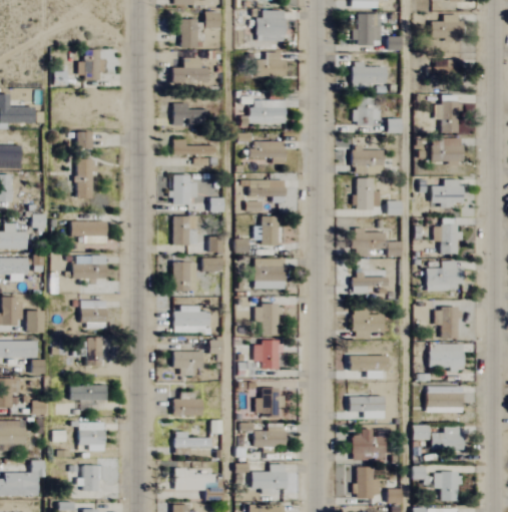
[(351,0),(352,8),(379,7),(378,0),(351,0)]
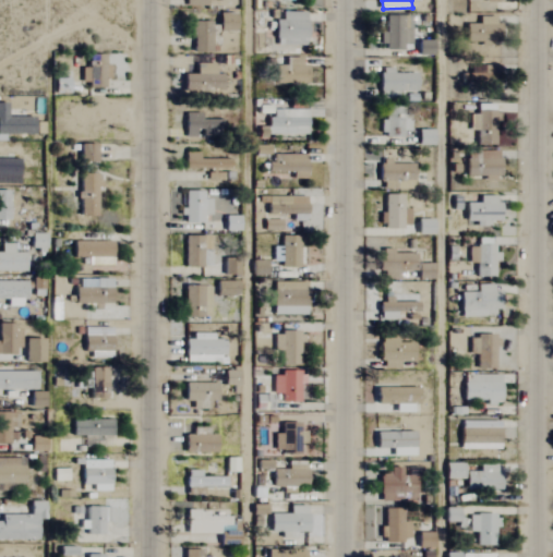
[(279,20),(279,46),(310,47),(310,12),(286,11),(286,20),(279,20)]
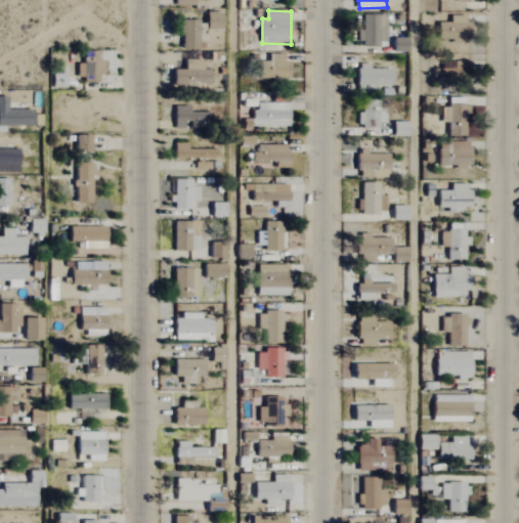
[(224,29),(224,12),(209,11),(208,29),(224,29)]
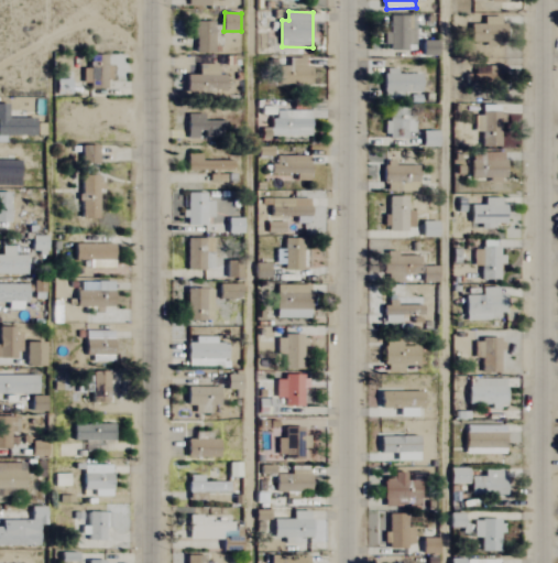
[(419,46),(418,14),(393,15),(393,32),(386,32),(386,47),(419,46)]
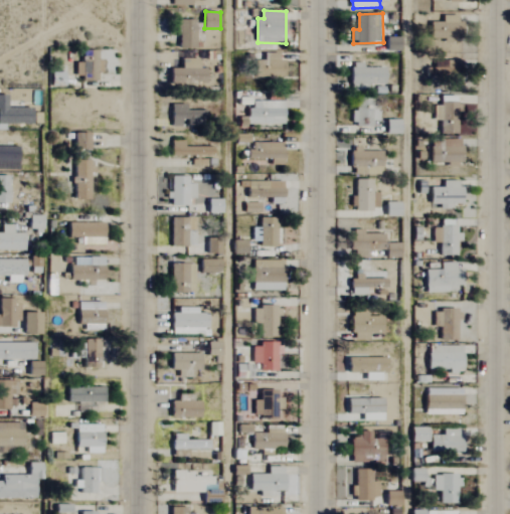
[(463,14),(445,14),(446,21),(433,21),(433,38),(447,38),(447,41),(458,41),(458,32),(463,32),(463,14)]
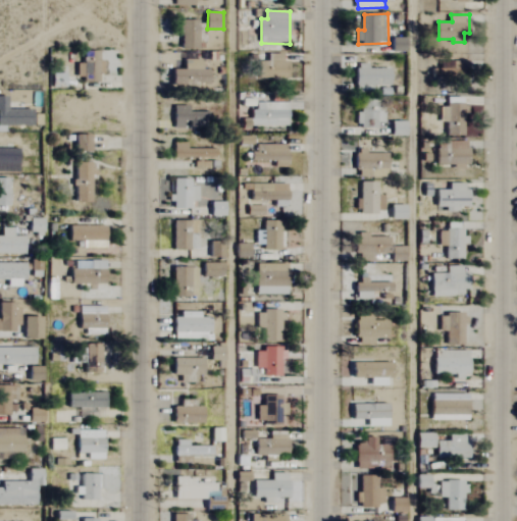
[(184,49),(201,49),(201,19),(183,19),(184,49)]
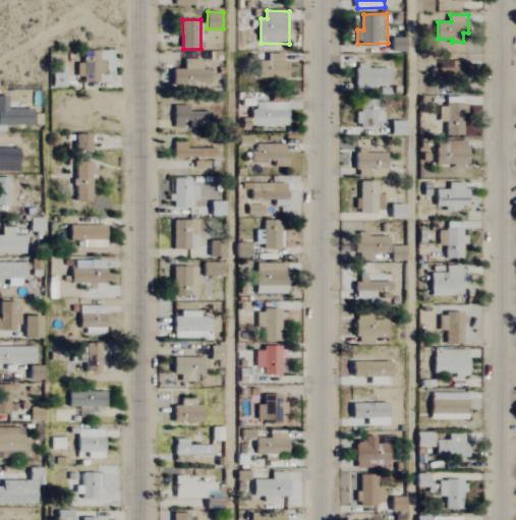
[(101,81),(101,72),(107,72),(107,60),(101,60),(102,50),(82,50),(82,63),(75,63),(74,75),(86,75),(86,80),(101,81)]
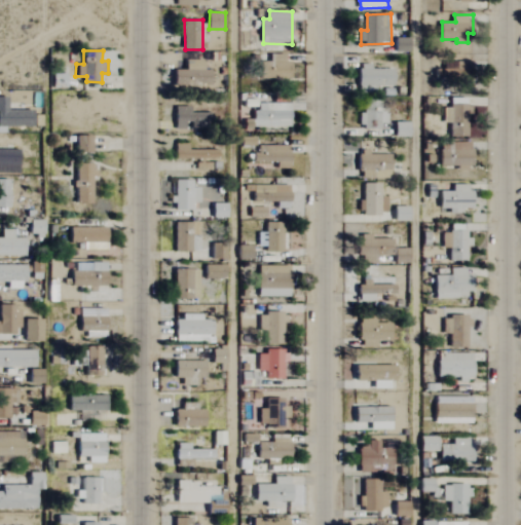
[(288,53),(272,53),(272,62),(262,61),(261,78),(293,79),(293,62),(287,61),(288,53)]
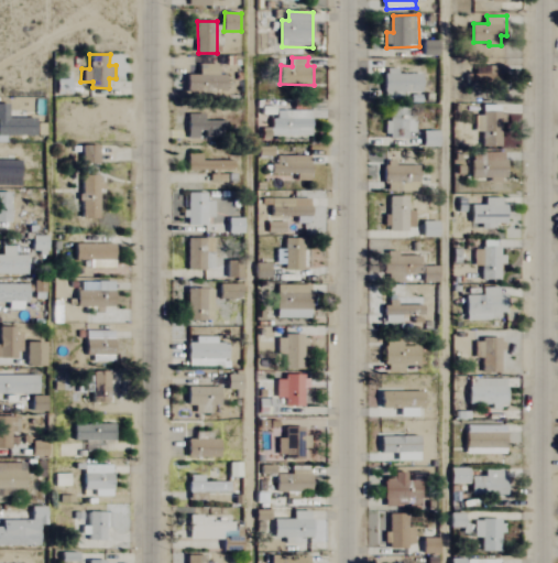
[(188,74),(188,90),(228,91),(229,75),(220,75),(221,64),(201,63),(200,75),(188,74)]
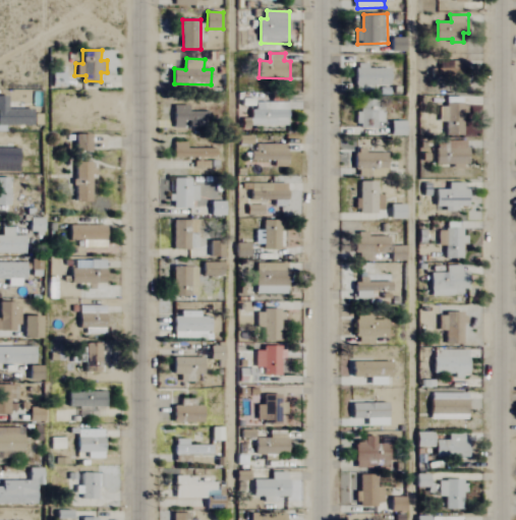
[(468,61),(442,60),(442,68),(435,68),(434,78),(467,79),(468,61)]
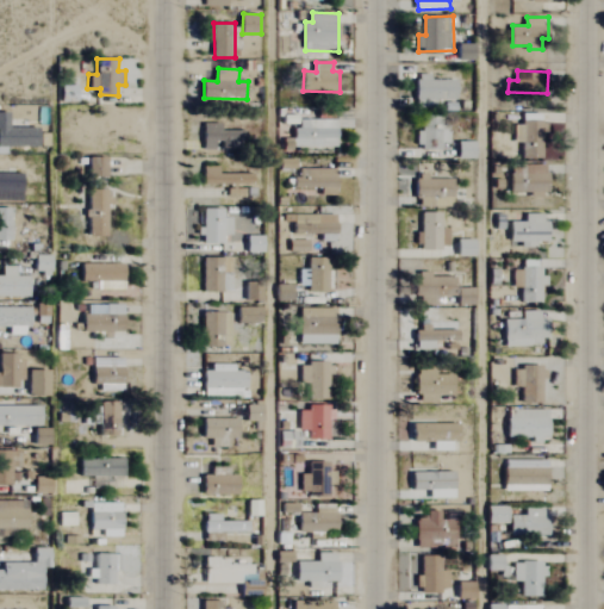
[(458,79),(434,79),(434,73),(418,74),(419,99),(459,98),(458,79)]
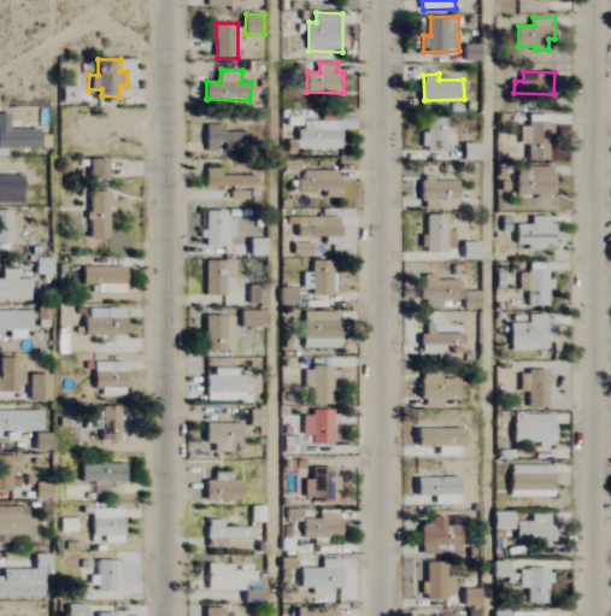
[(41,148),(41,128),(11,128),(11,113),(0,112),(0,154),(11,154),(11,148),(41,148)]
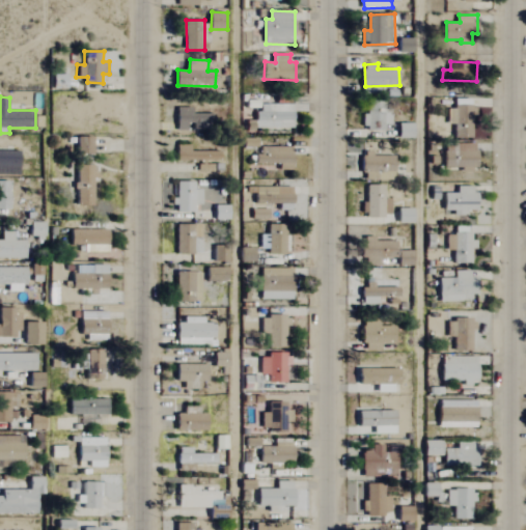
[(296,127),(295,103),(259,104),(260,128),(296,127)]
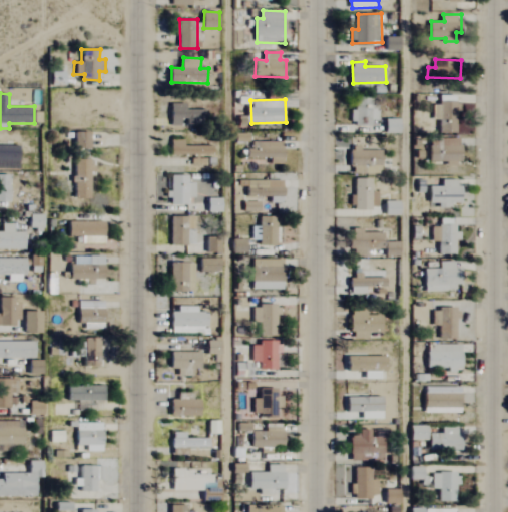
[(458,133),(460,101),(443,100),(442,132),(458,133)]
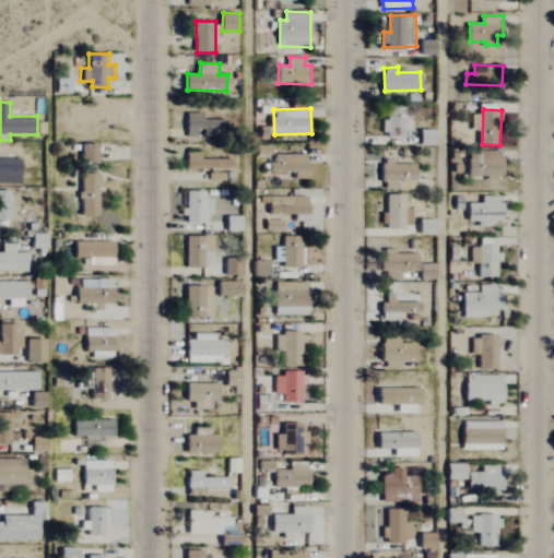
[(188,113),(189,135),(228,135),(227,119),(205,119),(204,113),(188,113)]
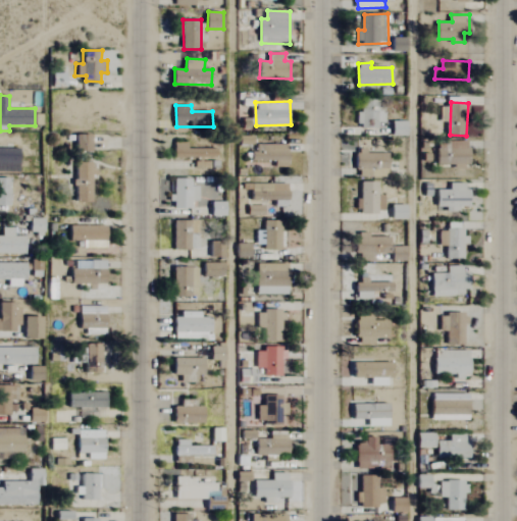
[(364,124),(386,126),(388,110),(364,109),(364,124)]
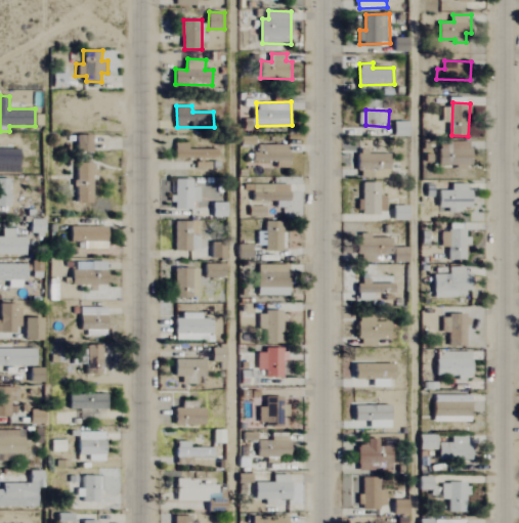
[(93,150),(93,134),(78,135),(79,151),(93,150)]
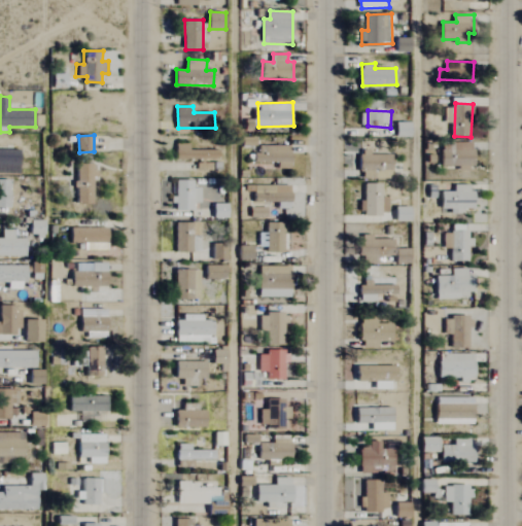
[(475,168),(475,142),(444,141),(444,167),(475,168)]
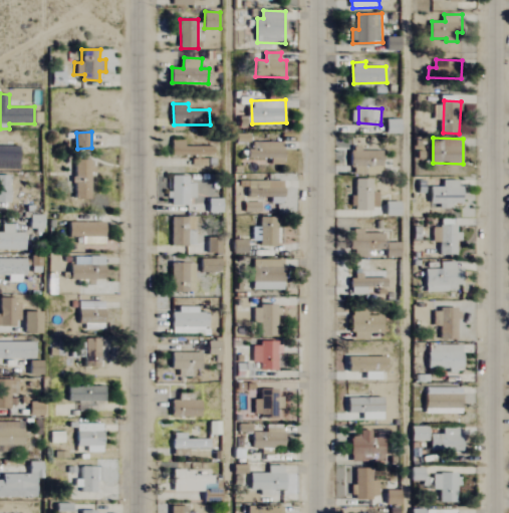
[(187,146),(186,140),(173,140),(174,155),(215,154),(215,146),(187,146)]
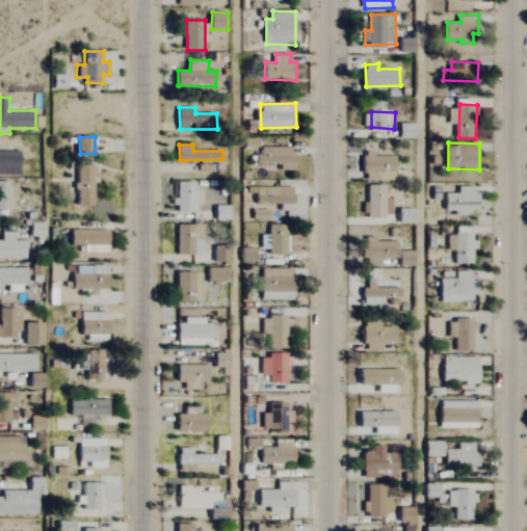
[(296,147),(261,145),(261,163),(282,163),(282,169),(295,169),(296,147)]
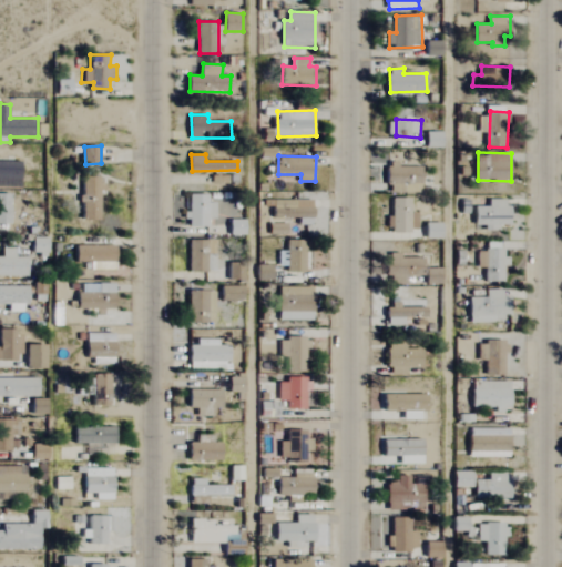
[(23,160),(0,160),(0,185),(22,186),(23,160)]
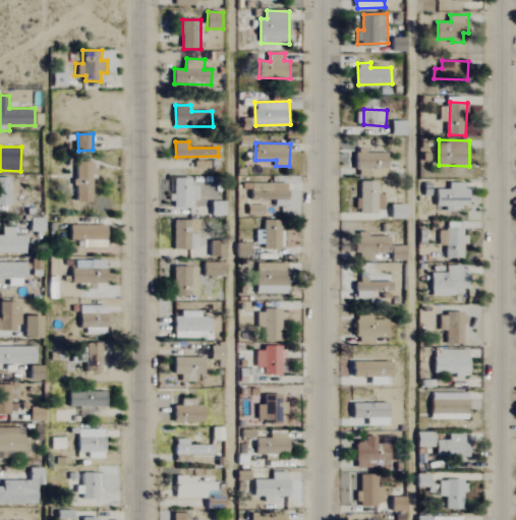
[(389,152),(358,151),(357,168),(374,168),(373,176),(389,176),(389,152)]
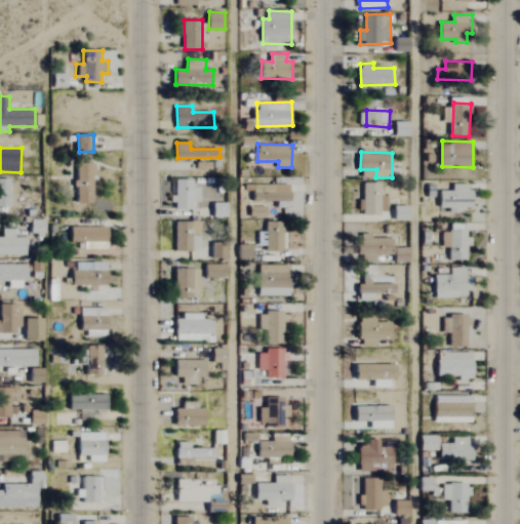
[(95,163),(79,163),(78,202),(94,203),(95,163)]
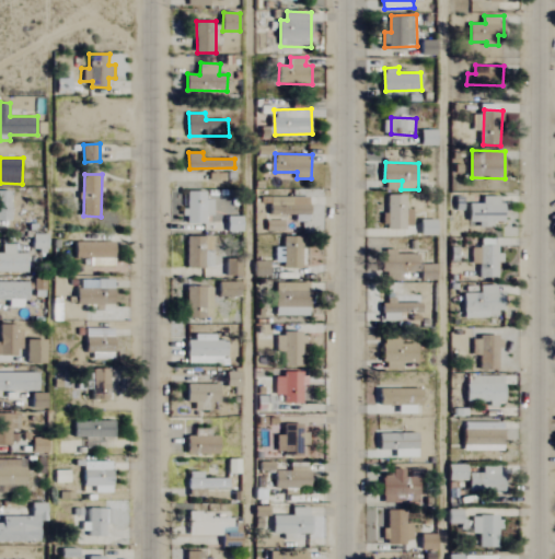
[(0,189),(0,220),(13,220),(13,190),(0,189)]
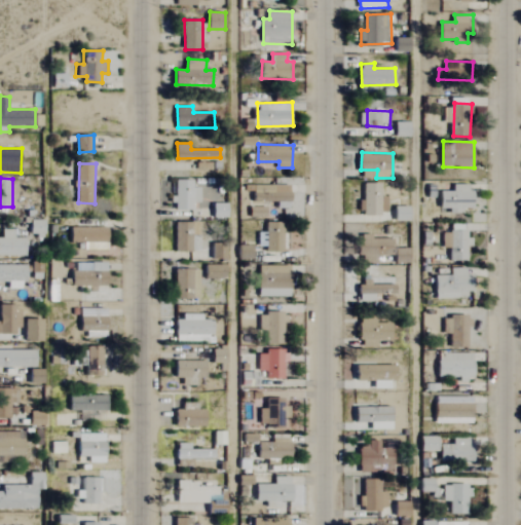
[(202,187),(194,187),(194,180),(176,180),(176,210),(194,210),(194,202),(202,202),(202,187)]
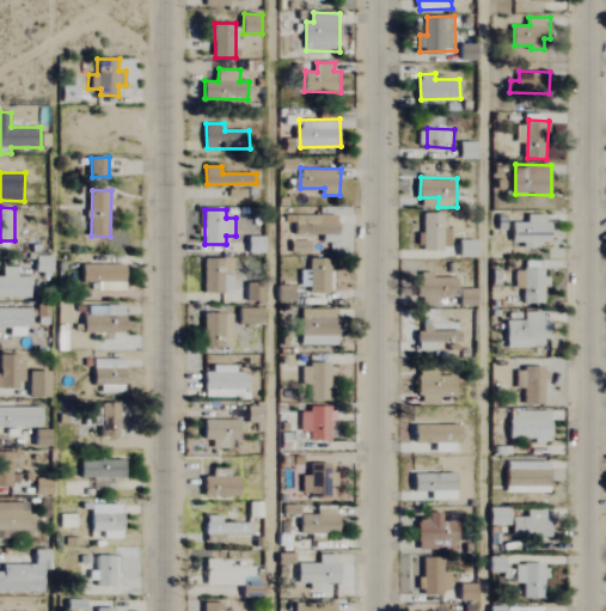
[(445,213),(426,213),(426,249),(453,249),(453,228),(446,228),(445,213)]
